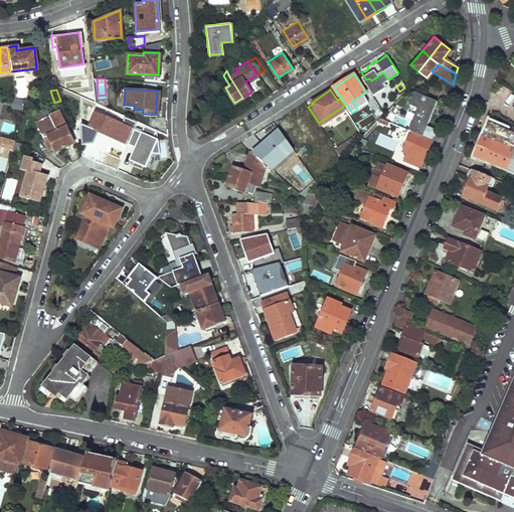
[(10,106),(21,109),(24,100),(13,96),(10,106)]
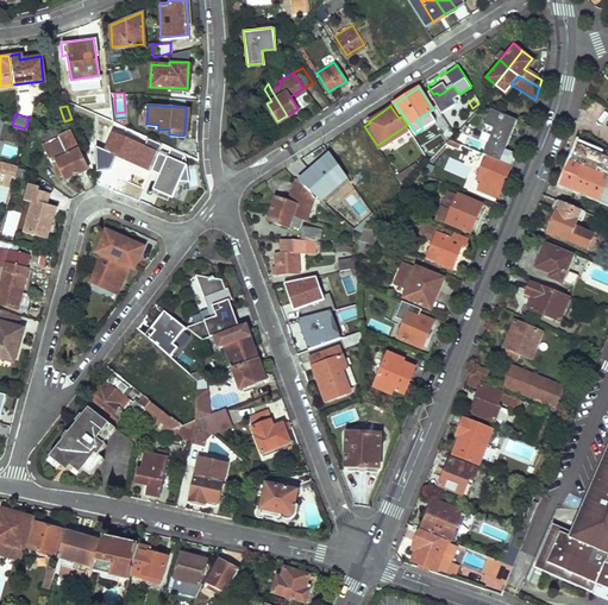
[(76,174),(56,136),(54,130),(41,137),(44,143),(42,144),(51,163),(52,162),(56,159),(63,174),(66,178),(76,174)]
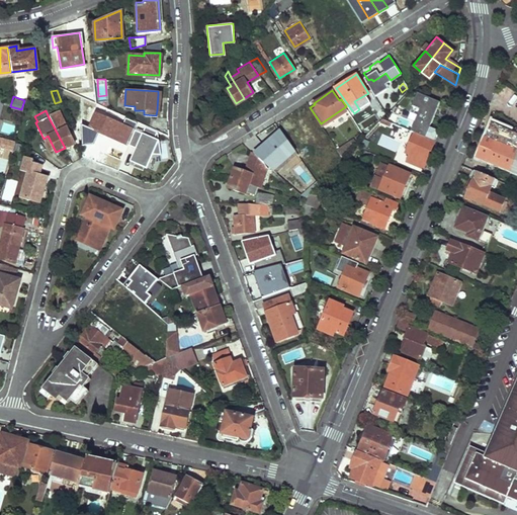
[(59,110),(48,115),(65,148),(74,144),(59,110)]
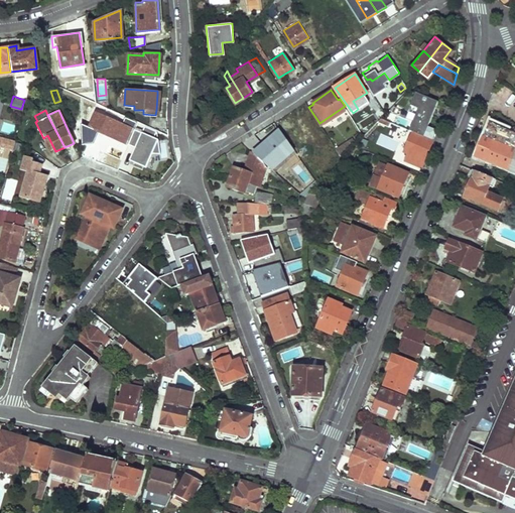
[(12,130),(13,122),(2,120),(0,128),(12,130)]
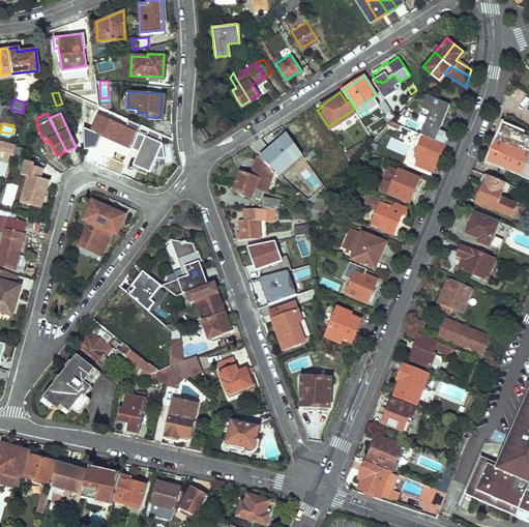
[(528,134),(501,123),(488,158),(528,174),(528,134)]
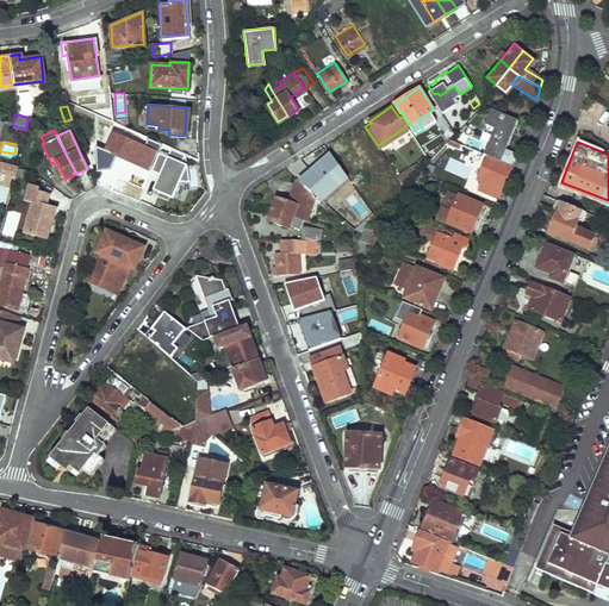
[(153,187),(175,197),(191,163),(182,160),(185,155),(161,144),(148,174),(156,179),(153,187)]
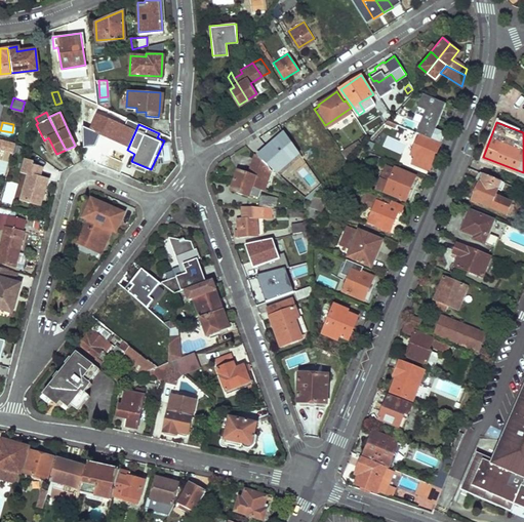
[(194,129),(194,130),(200,138),(206,135),(199,126),(194,129)]
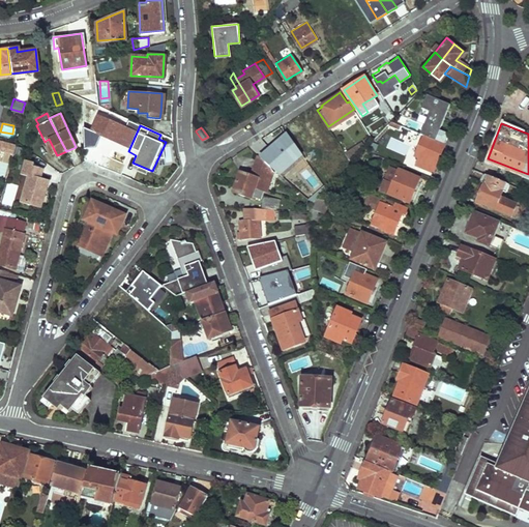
[(419,145),(415,154),(418,156),(415,164),(433,171),(444,142),(418,132),(415,138),(419,139),(416,145),(419,145)]
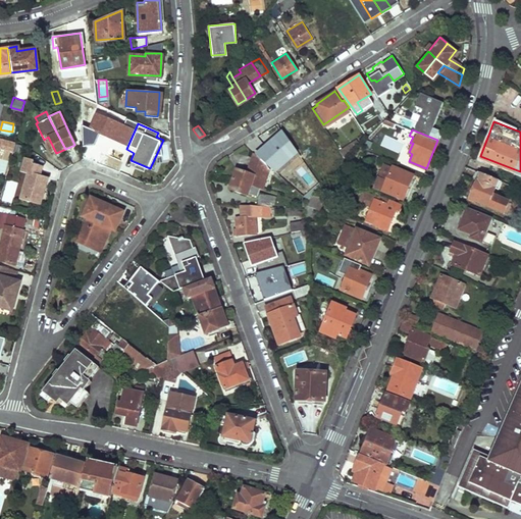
[(48,137),(45,139),(51,150),(54,149),(48,137)]
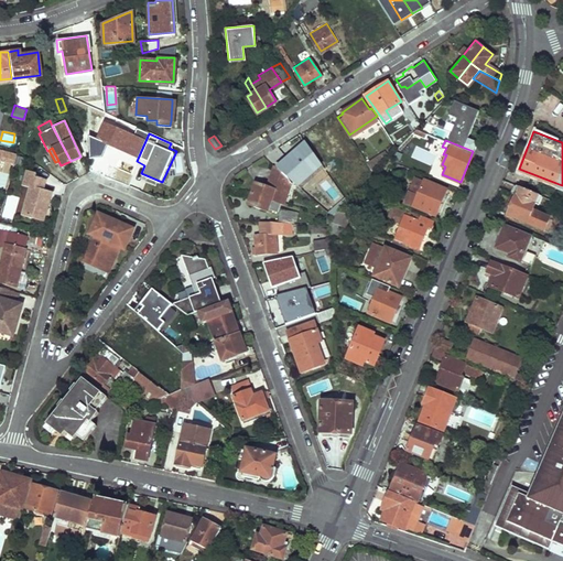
[(387,151),(370,166),(374,171),(389,154),(387,151)]
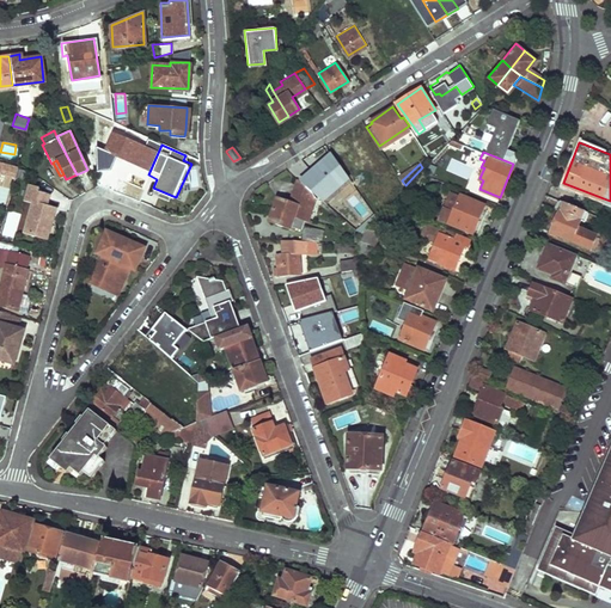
[(309,188),(297,177),(293,188),(307,192),(309,188)]
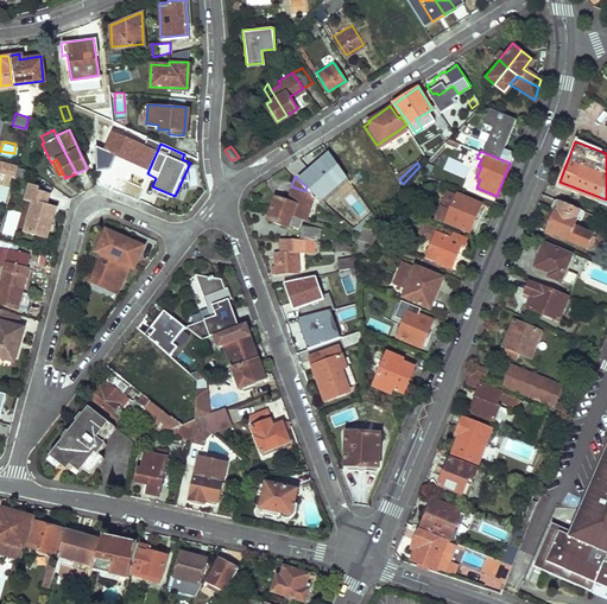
[(31,201),(24,230),(46,236),(55,205),(45,203),(48,192),(36,189),(37,185),(27,183),(23,198),(31,201)]
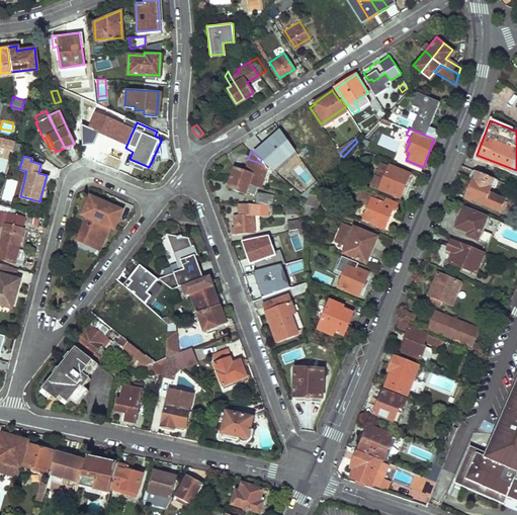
[(248,159),(244,169),(234,166),(230,176),(255,185),(259,186),(266,166),(266,165),(260,163),(248,159)]
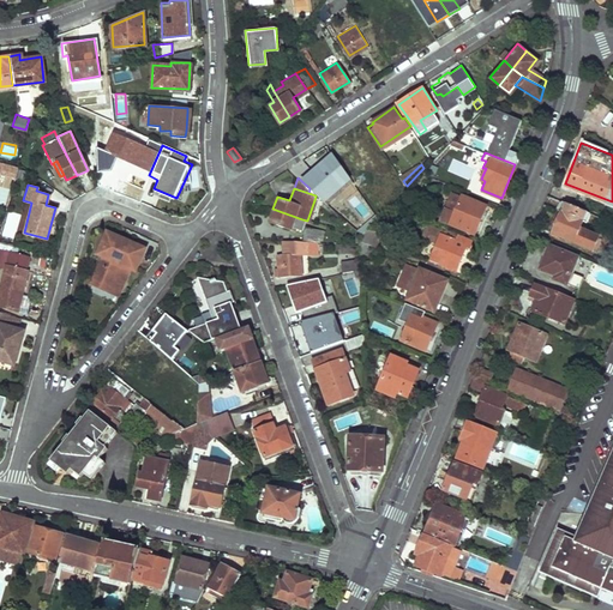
[(450,191),(446,198),(458,201),(461,194),(450,191)]
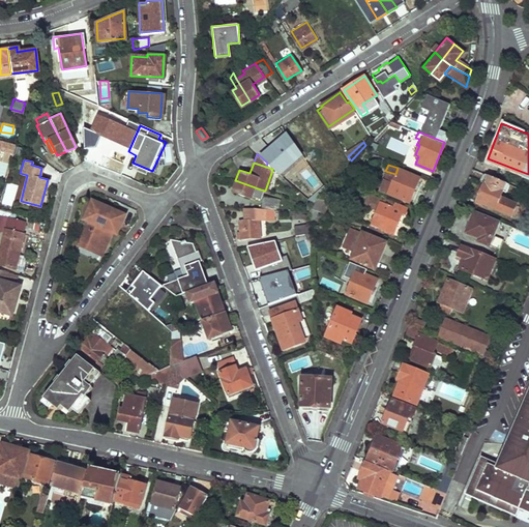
[(385,171),(379,187),(409,199),(411,193),(415,194),(419,184),(416,183),(418,177),(398,168),(395,174),(385,171)]
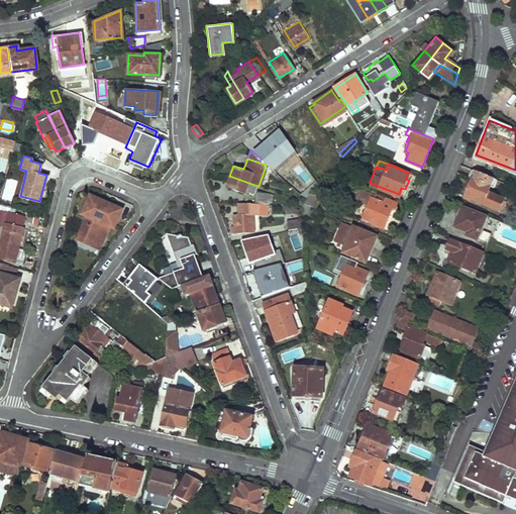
[(467,189),(465,195),(498,208),(502,197),(486,190),(489,184),(492,186),(496,178),(472,168),(469,175),(473,176),(470,182),(467,182),(465,187),(467,189)]
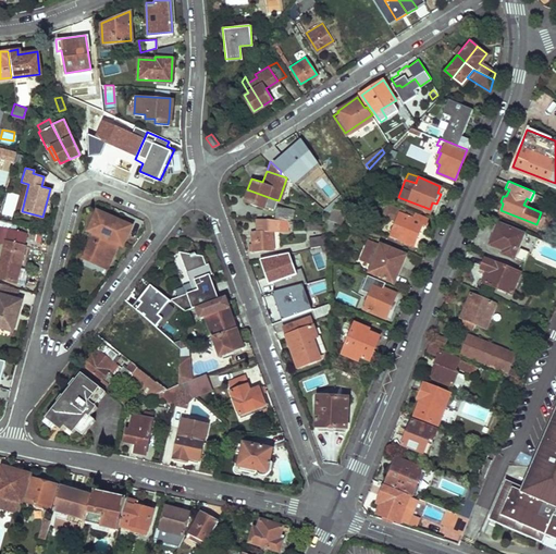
[(247,189),(244,201),(263,207),(263,205),(272,208),(274,199),(247,189)]
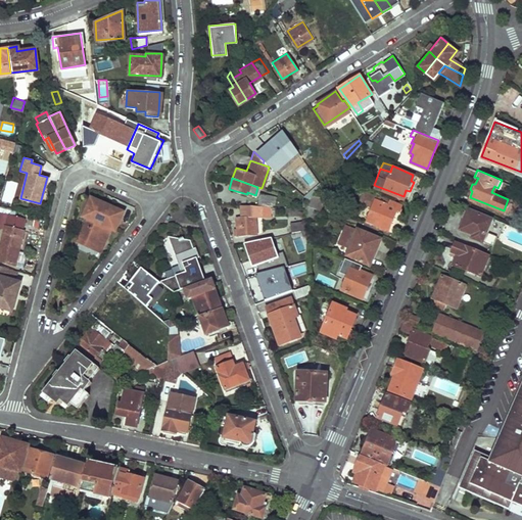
[(320,188),(315,193),(325,198),(327,198),(329,191),(320,188)]
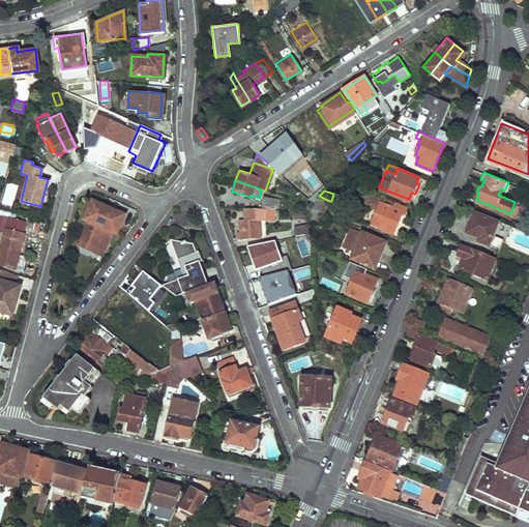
[(366,195),(363,204),(376,209),(371,222),(392,231),(401,210),(404,211),(407,205),(395,200),(394,204),(390,202),(388,205),(381,203),(383,199),(371,194),(370,197),(366,195)]
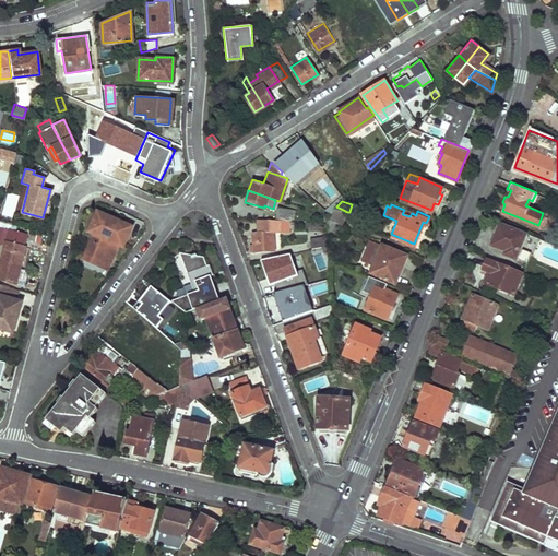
[(277,206),(275,214),(293,219),(294,211),(277,206)]
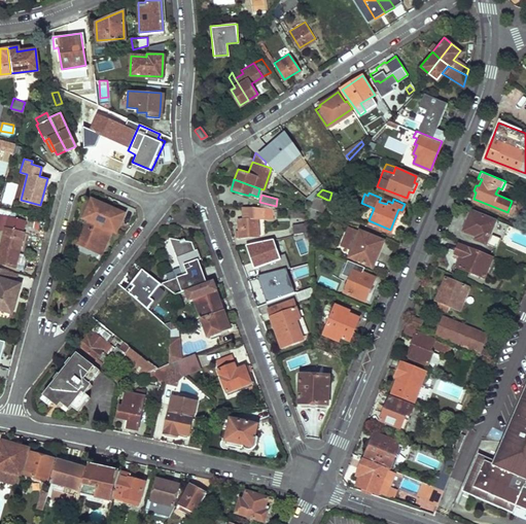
[(308,204),(308,206),(321,211),(327,200),(317,195),(312,200),(308,204)]
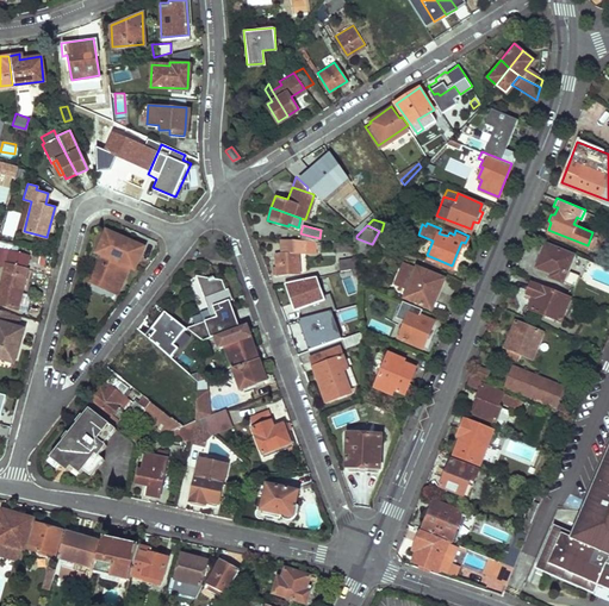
[(91,281),(107,288),(113,274),(119,260),(129,263),(131,264),(135,261),(136,257),(138,254),(140,249),(140,244),(106,231),(104,235),(101,238),(100,242),(99,245),(98,250),(103,252),(91,281)]
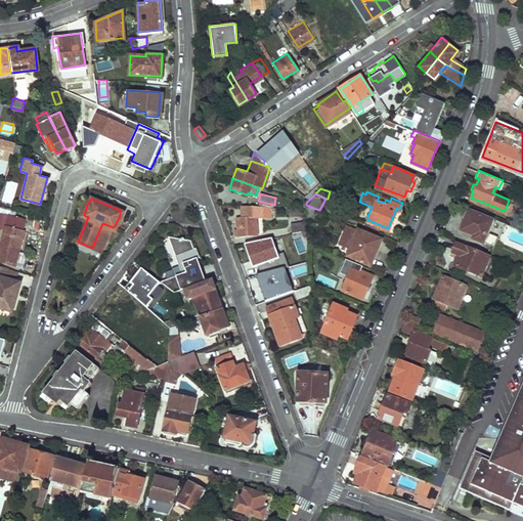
[(242,216),(236,216),(237,234),(257,233),(255,216),(269,216),(269,207),(242,205),(242,216)]
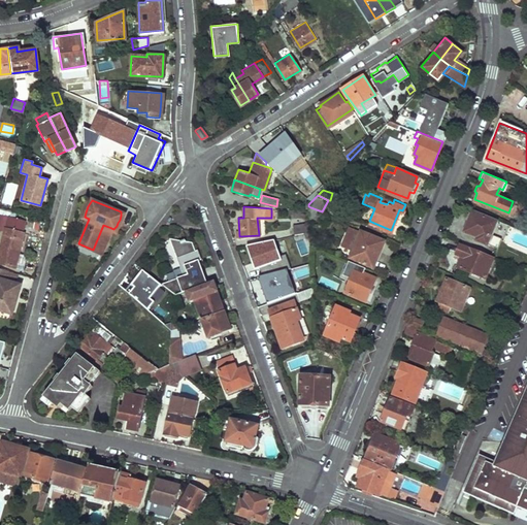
[(471,209),(464,228),(476,234),(475,236),(486,240),(495,219),(471,209)]
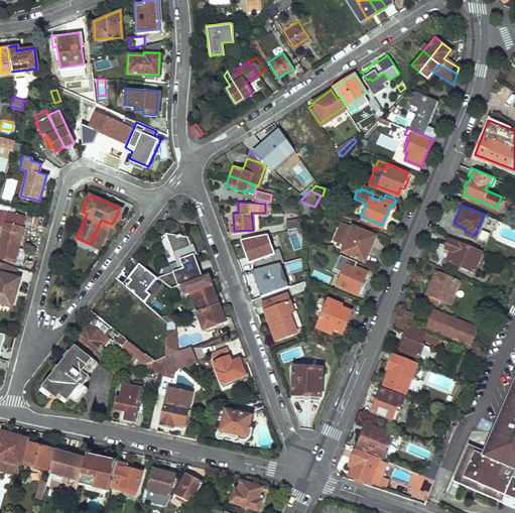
[(21,225),(24,213),(8,209),(0,240),(0,255),(15,260),(23,225),(21,225)]
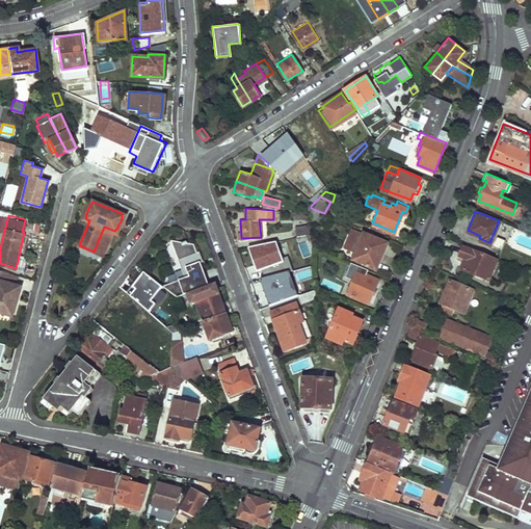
[(310,225),(294,228),(296,237),(313,234),(310,225)]
